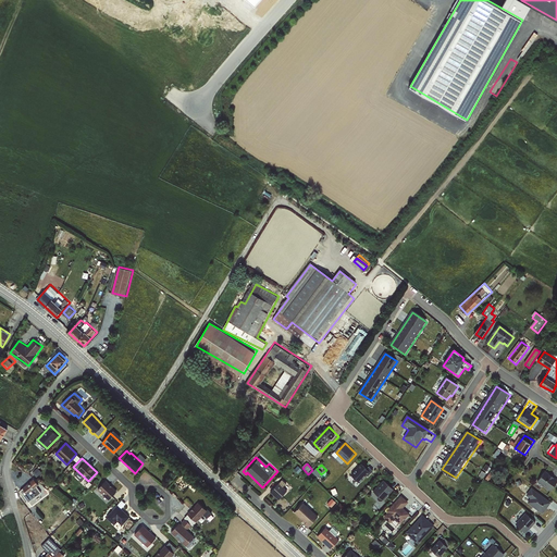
[(360,466),(351,477),(359,484),(369,473),(360,466)]
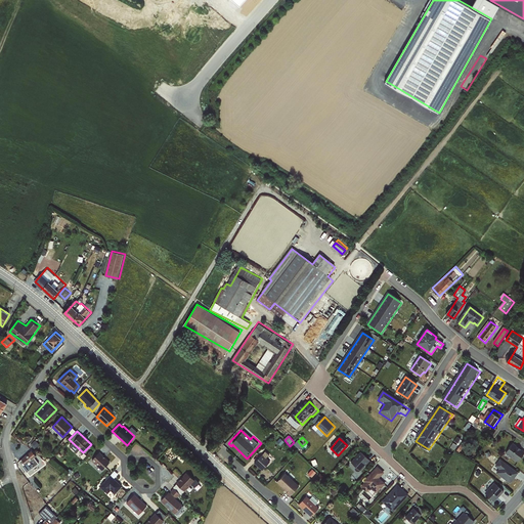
[(523,451),(513,444),(506,454),(519,463),(523,454),(523,451)]
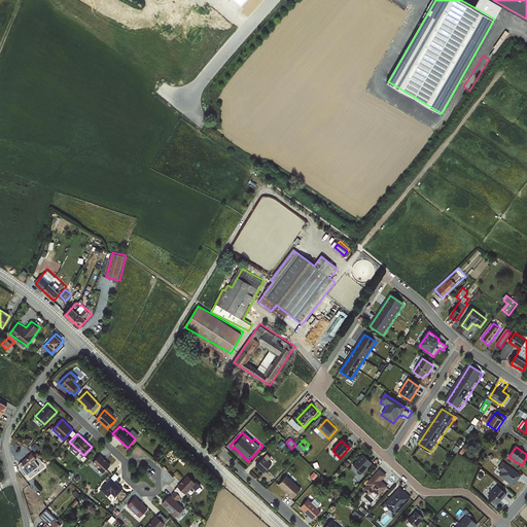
[(34,453),(20,463),(28,475),(39,466),(35,460),(37,458),(34,453)]
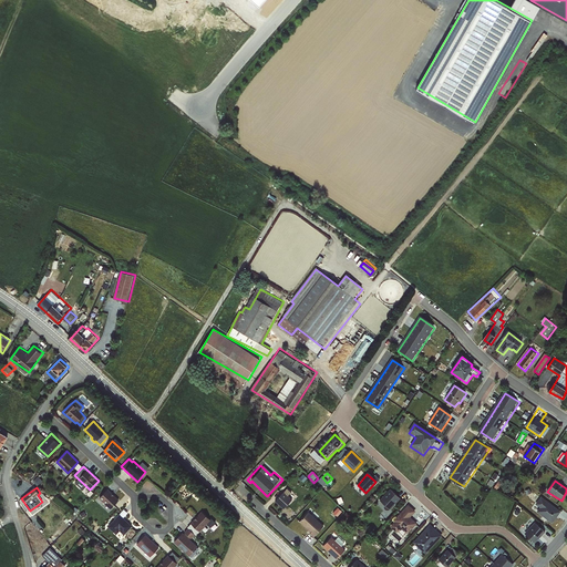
[(117,500),(107,490),(99,498),(110,508),(117,500)]
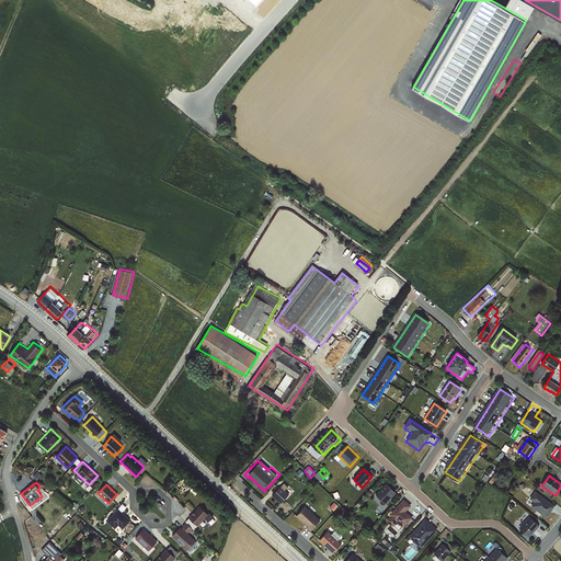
[(285,484),(273,496),(281,505),(293,492),(285,484)]
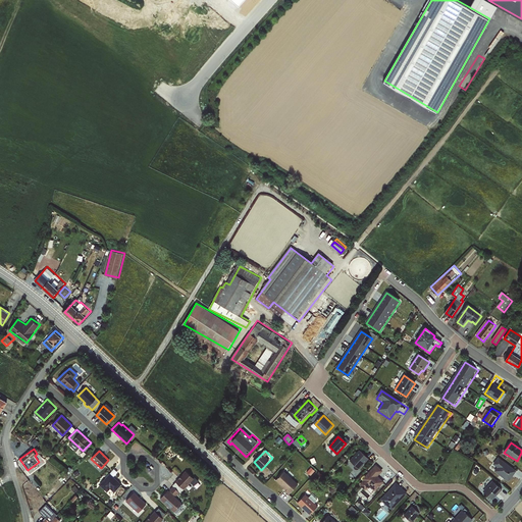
[(359,452),(350,462),(360,470),(369,461),(359,452)]
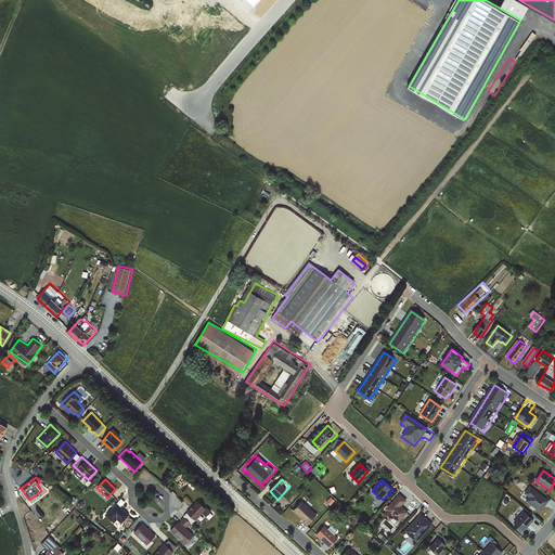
[(529,487),(524,494),(528,498),(526,502),(541,513),(550,501),(529,487)]
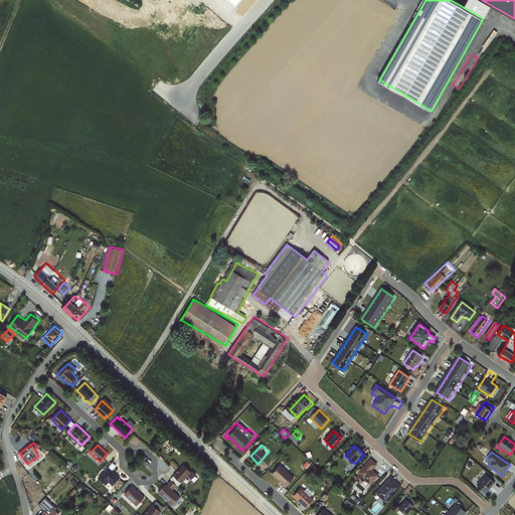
[(371,460),(358,474),(359,475),(355,479),(360,485),(365,480),(370,485),(379,476),(373,471),(378,467),(371,460)]
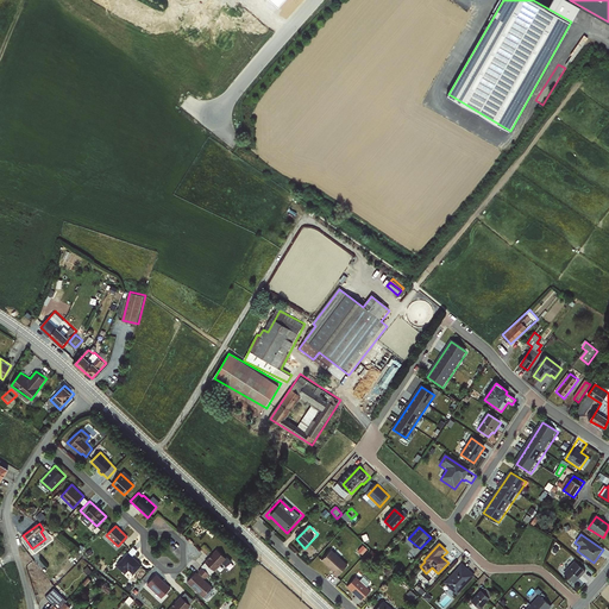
[(364,547),(358,553),(363,557),(369,552),(364,547)]
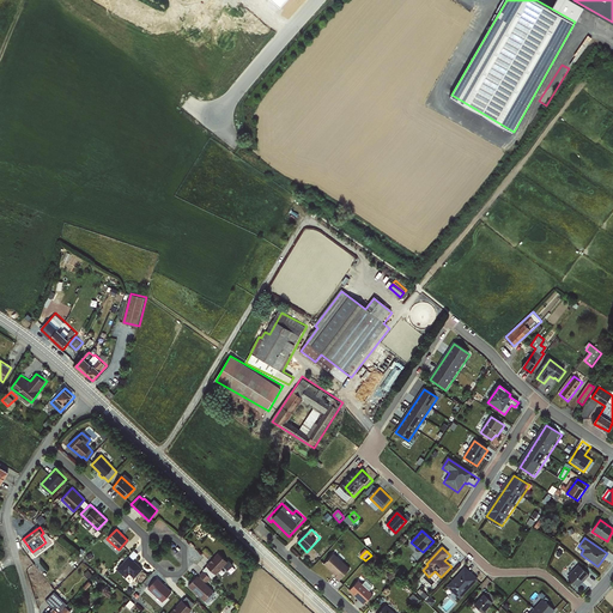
[(338,552),(326,565),(339,577),(337,578),(341,582),(352,570),(345,564),(347,560),(338,552)]
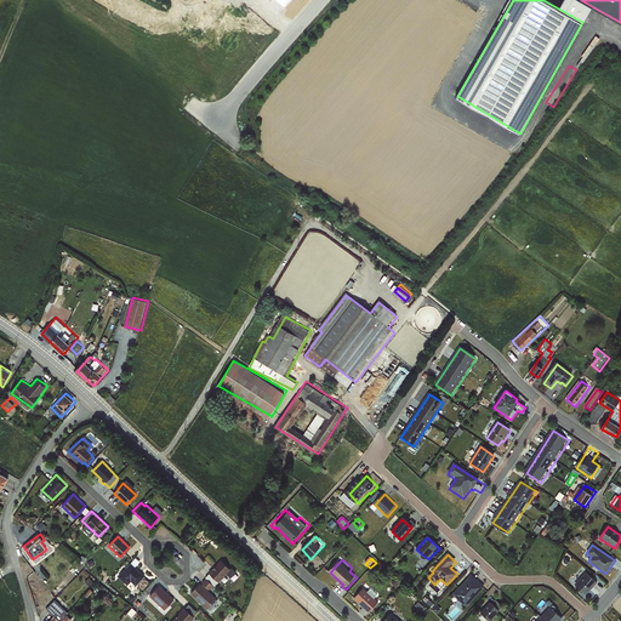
[(229,570),(220,560),(209,573),(218,582),(229,570)]
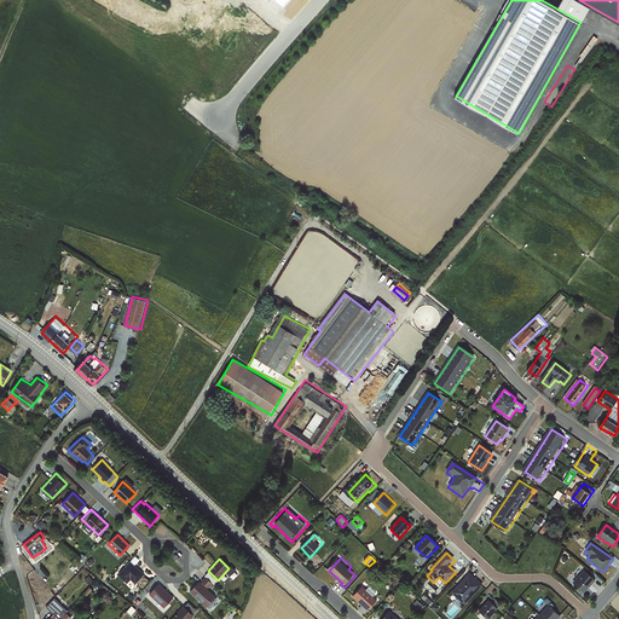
[(129,561),(117,574),(127,583),(129,579),(136,583),(144,574),(129,561)]
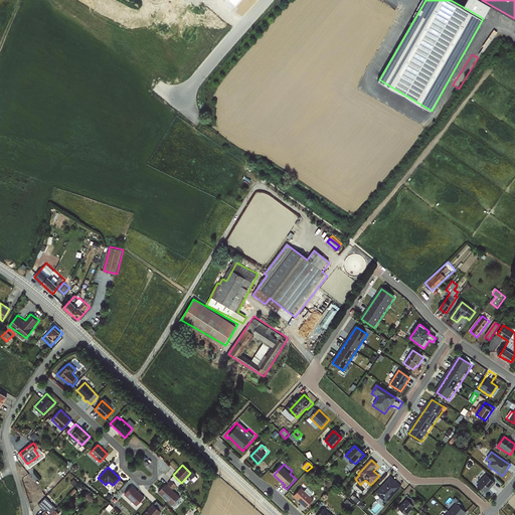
[(189,476),(194,480),(198,476),(192,472),(189,476)]
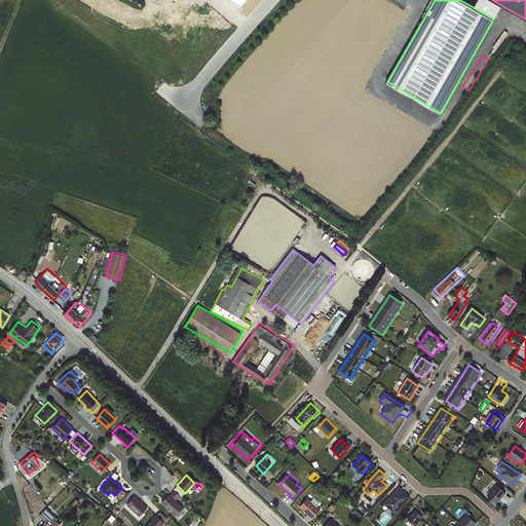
[(496,485),(488,495),(497,504),(506,494),(496,485)]
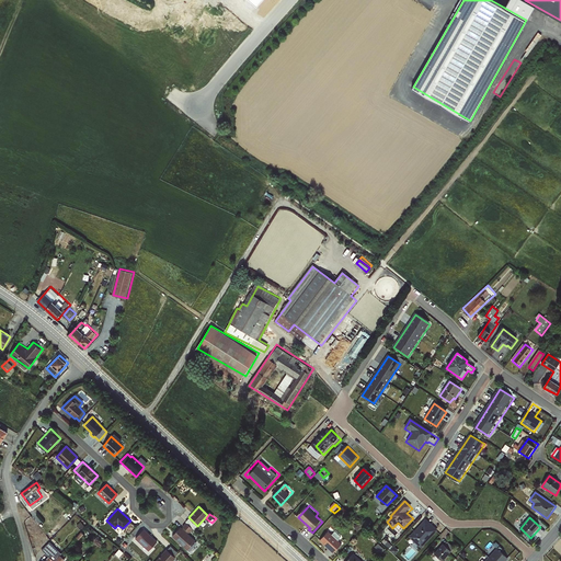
[(426,519),(409,538),(421,550),(438,531),(426,519)]
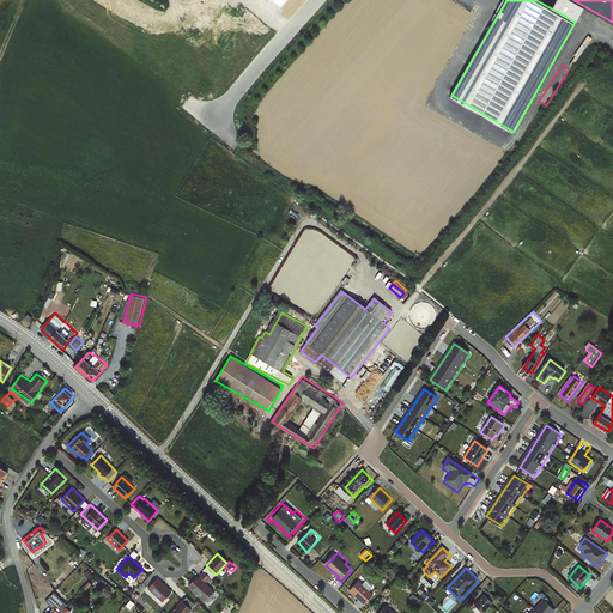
[(210,578),(202,571),(188,586),(204,601),(213,590),(205,583),(210,578)]
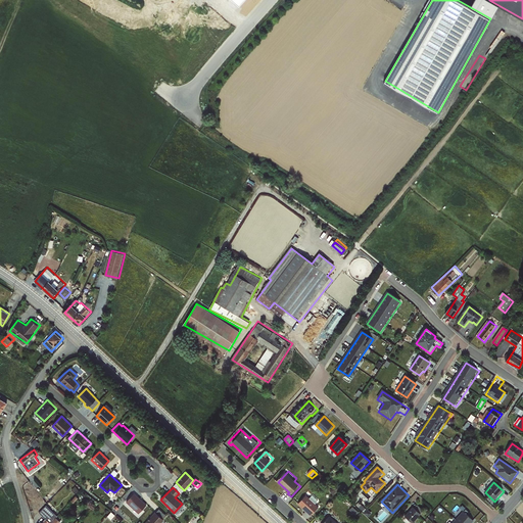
[(305,496),(298,505),(313,518),(321,508),(317,505),(319,502),(308,492),(305,496)]
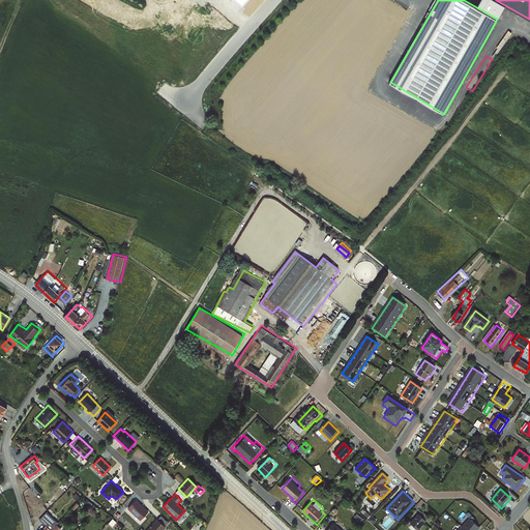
[(127,508),(140,520),(148,511),(136,500),(127,508)]
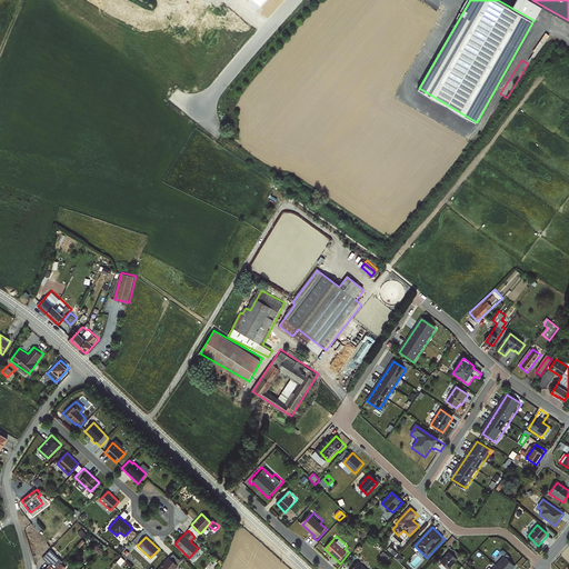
[(47,568),(65,568),(68,566),(58,558),(62,553),(58,550),(56,552),(51,549),(43,558),(51,565),(47,568)]
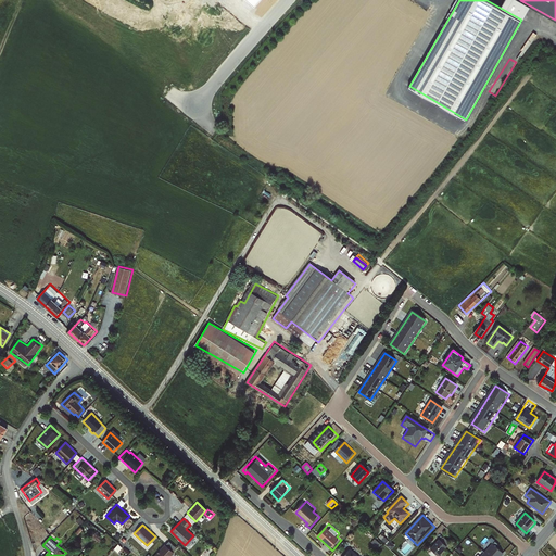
[(378,547),(381,544),(376,538),(373,541),(378,547)]
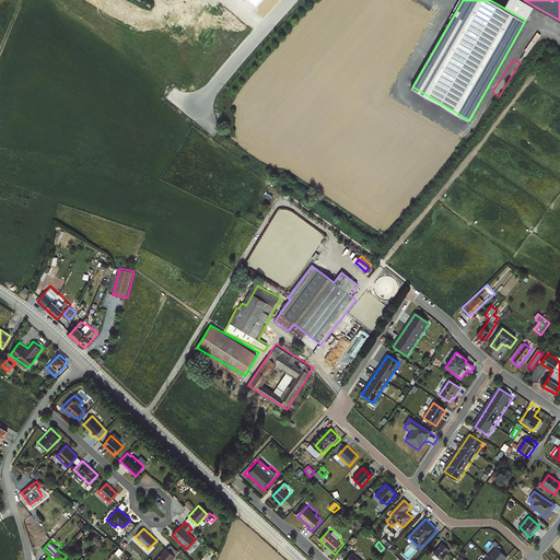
[(442,544),(434,552),(442,559),(451,551),(442,544)]
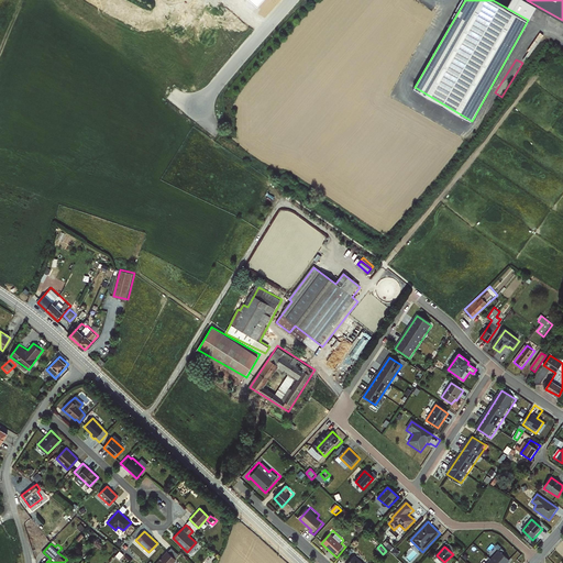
[(155,562),(173,562),(176,560),(166,551),(155,562)]
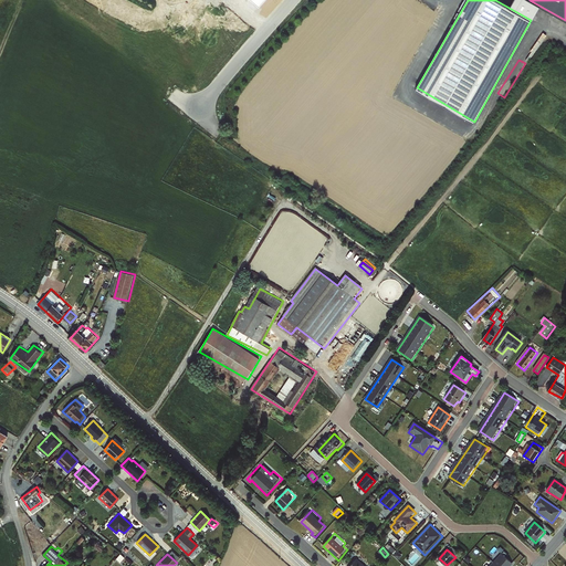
[(502,554),(490,565),(511,565),(513,565),(502,554)]
